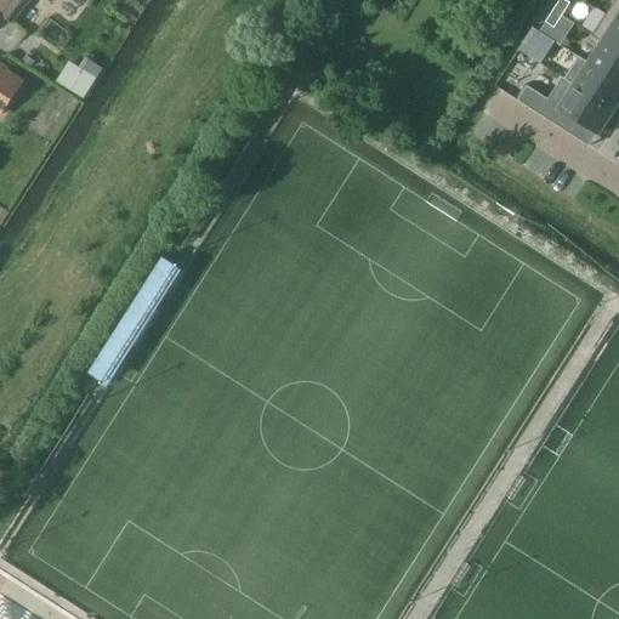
[(7,0),(0,10),(0,15),(6,20),(21,0),(7,0)]
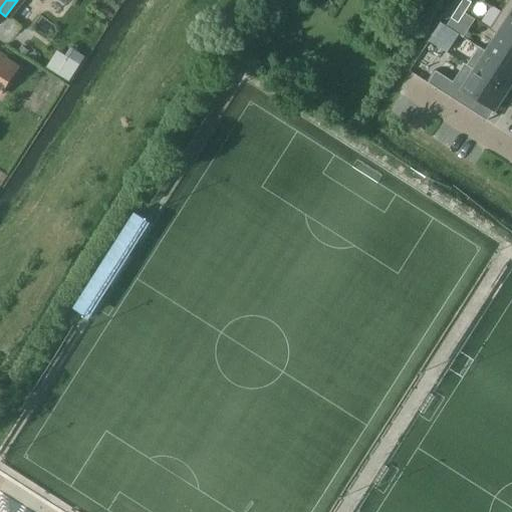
[(460,0),(456,7),(463,12),(469,2),(466,0),(460,0)]
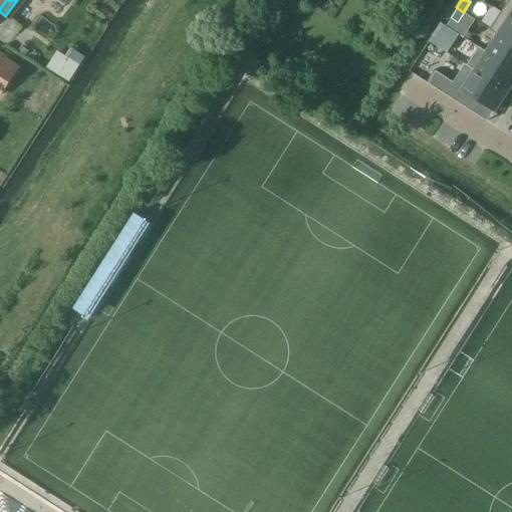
[(505,0),(500,8),(511,16),(511,0),(505,0)]
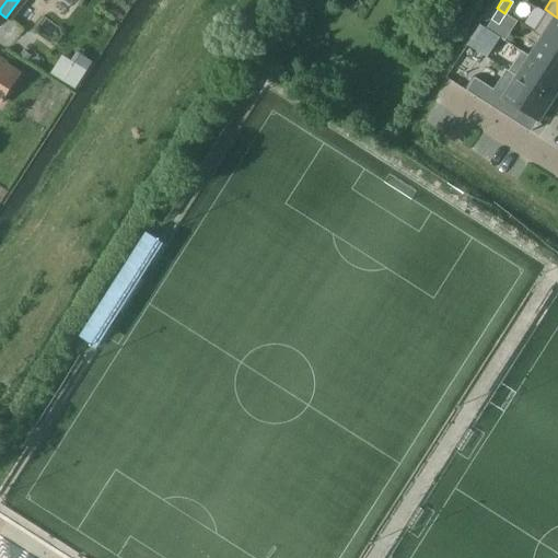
[(497,8),(489,19),(497,24),(504,13),(497,8)]
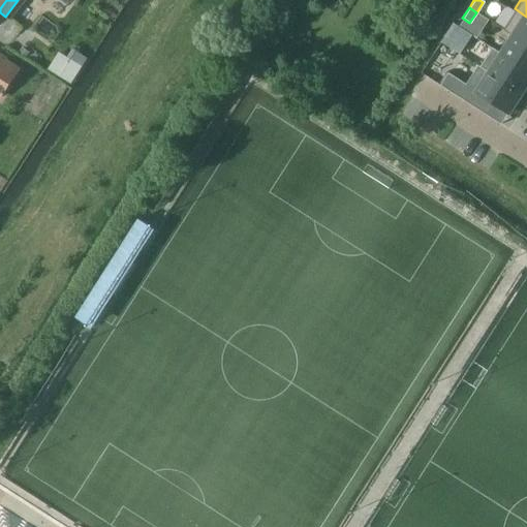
[(526,17),(515,8),(502,28),(510,33),(526,43),(526,17)]
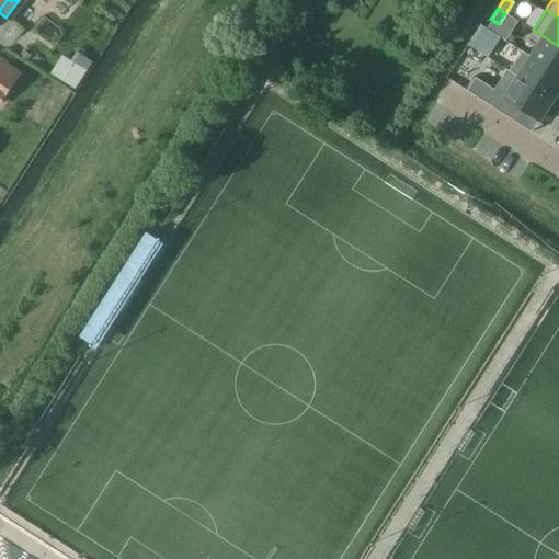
[(485,27),(477,38),(486,44),(492,33),(485,27)]
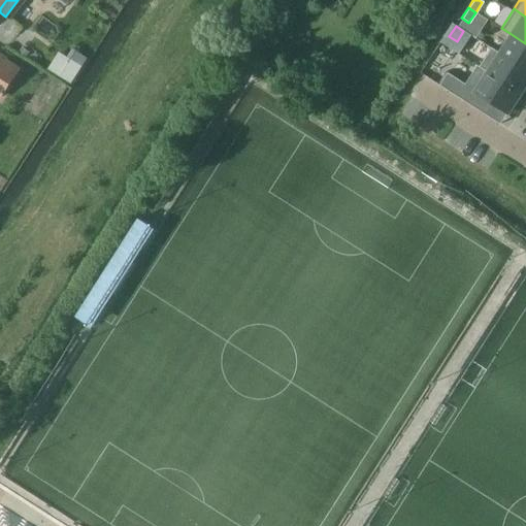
[(525,43),(510,33),(497,53),(525,71),(525,43)]
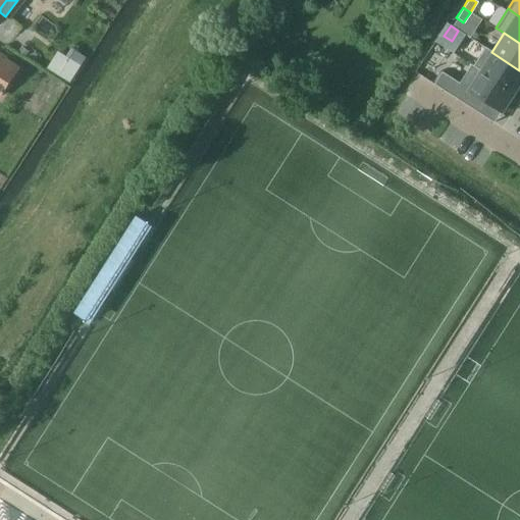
[(445,47),(433,40),(429,47),(439,54),(445,47)]
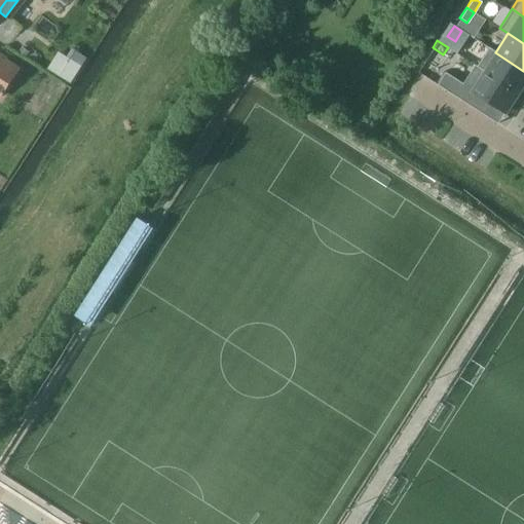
[(59,52),(47,69),(70,83),(77,72),(81,67),(59,52)]
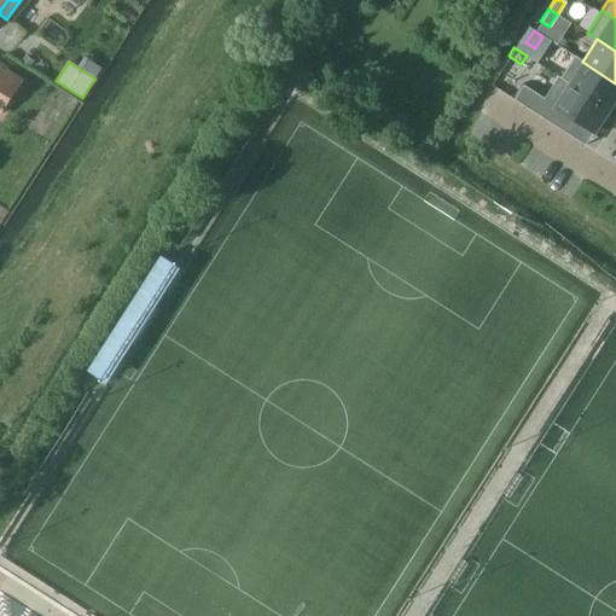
[(615,94),(615,83),(582,62),(569,83),(608,108),(615,94)]
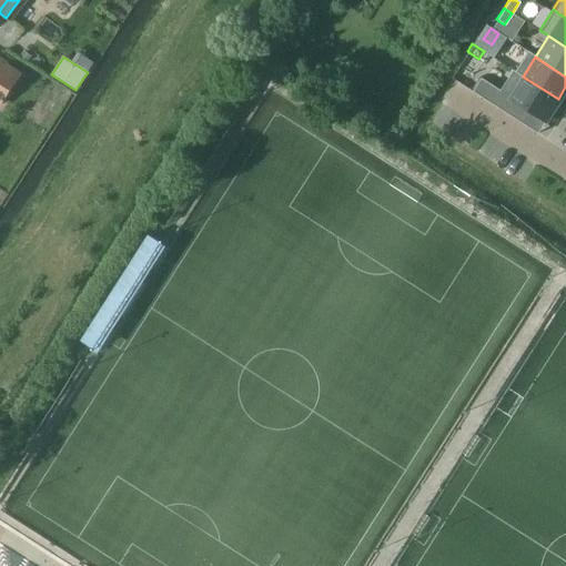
[(0,92),(12,73),(0,64),(0,92)]
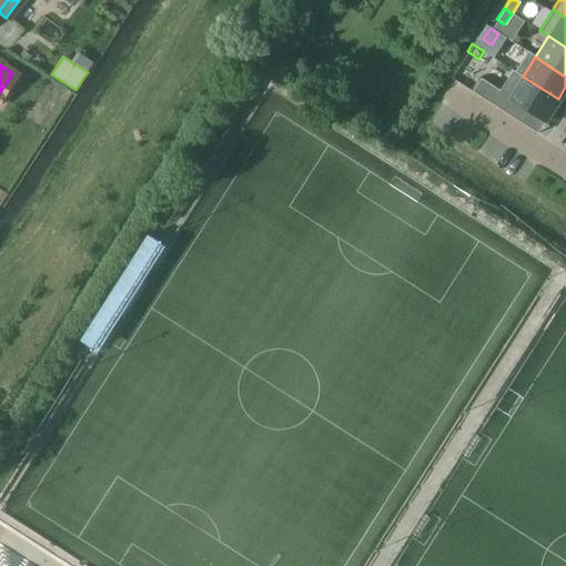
[(558,99),(523,77),(509,97),(545,120),(558,99)]
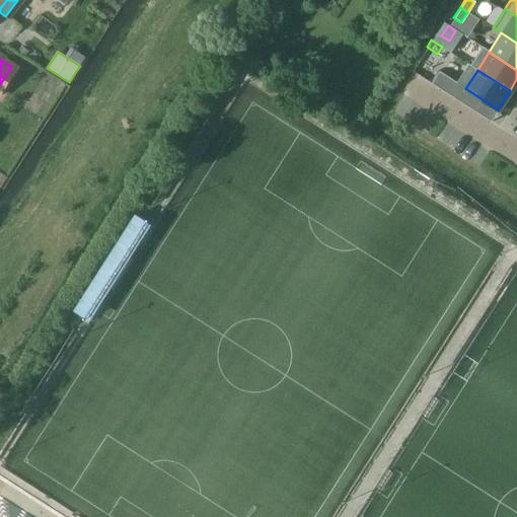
[(150,223),(135,213),(72,310),(87,320),(101,299),(106,302),(114,291),(108,288),(129,255),(135,259),(142,247),(136,244),(150,223)]
